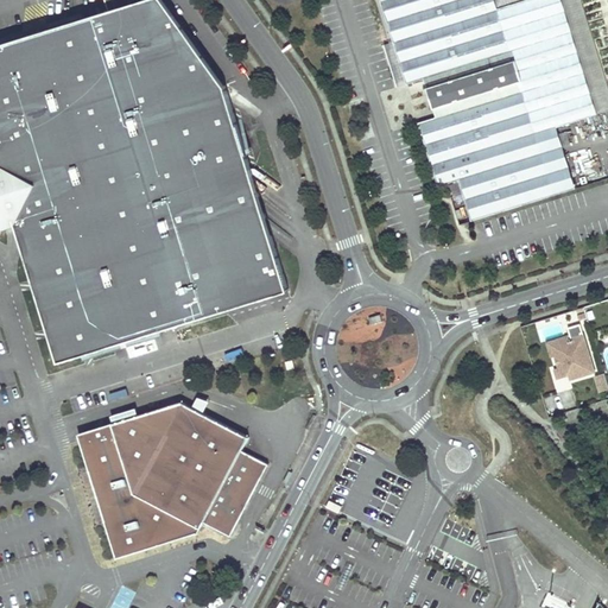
[(254,175),(227,87),(164,0),(143,0),(0,44),(0,227),(17,222),(59,362),(290,290),(273,235),(260,227),(267,217),(266,215),(254,204),(261,196),(260,192),(247,183),(254,175)]
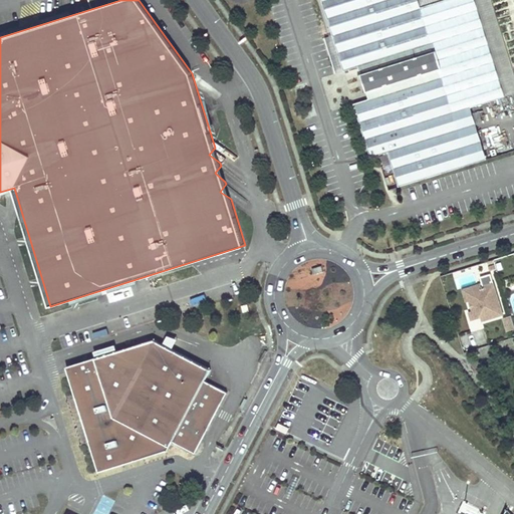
[(488,158),(472,106),(506,95),(476,0),(440,0),(422,6),(419,0),(322,0),(333,34),(344,69),(359,65),(369,97),(354,102),(371,157),(389,151),(399,185),(488,158)]
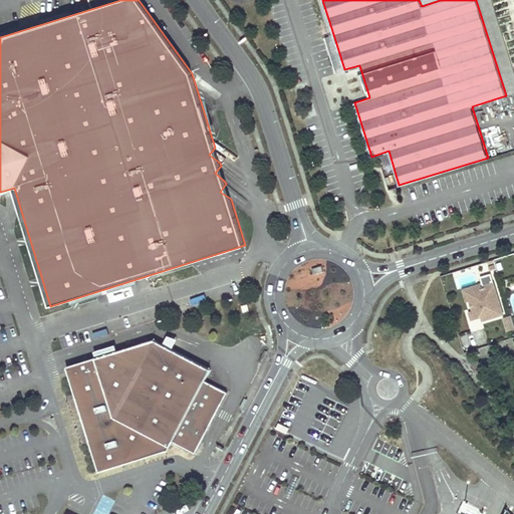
[(513,80),(489,0),(419,0),(422,6),(440,0),(476,0),(506,95),(513,92),(513,80)]
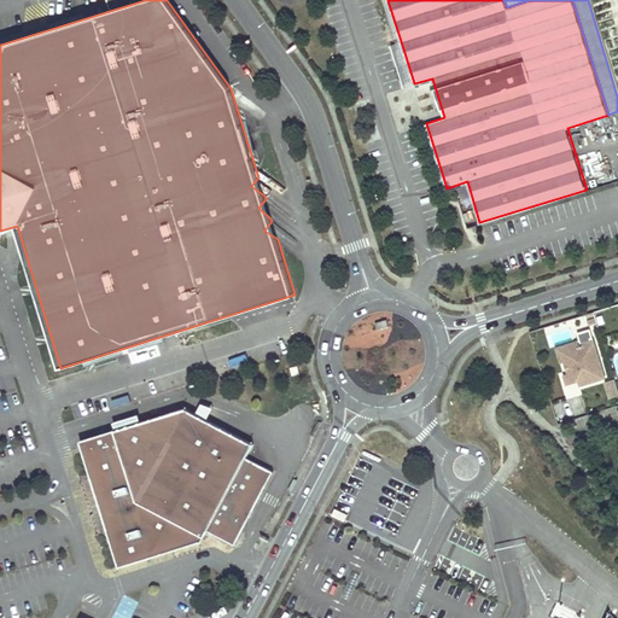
[(404,87),(414,83),(401,41),(391,44),(404,87)]
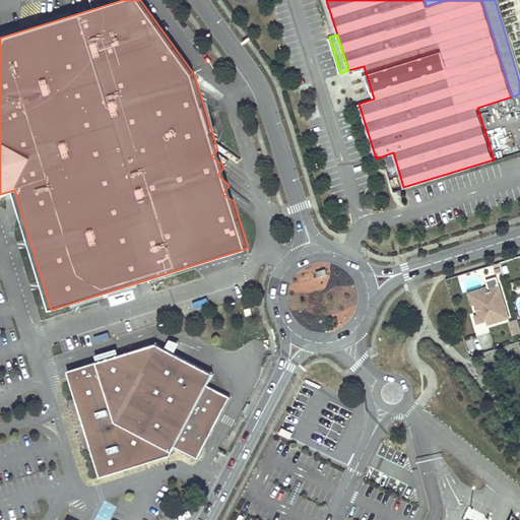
[(222,165),(217,149),(211,156),(222,165)]
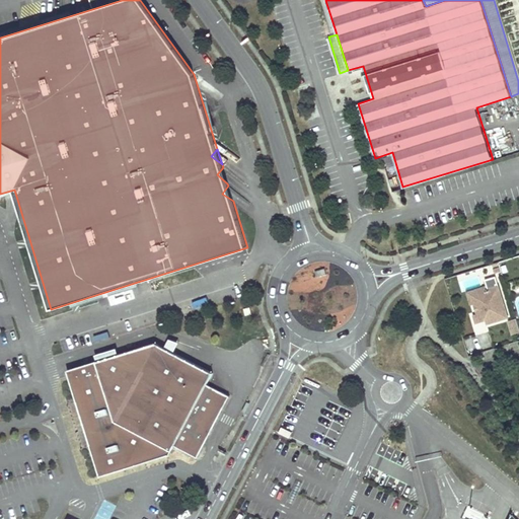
[(227,183),(223,167),(217,174),(227,183)]
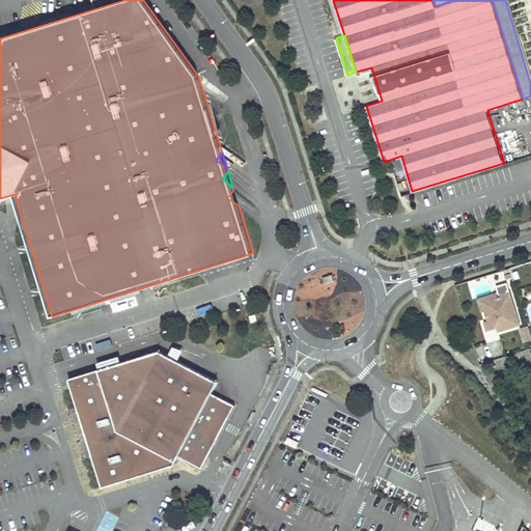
[(239,205),(233,190),(227,198),(239,205)]
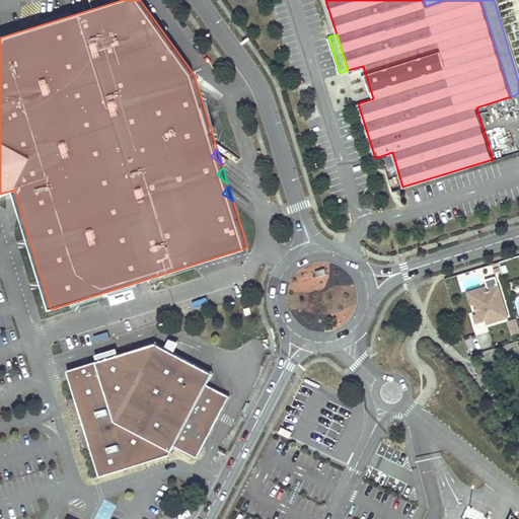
[(470,304),(474,303),(471,294),(489,289),(488,286),(466,292),(470,304)]
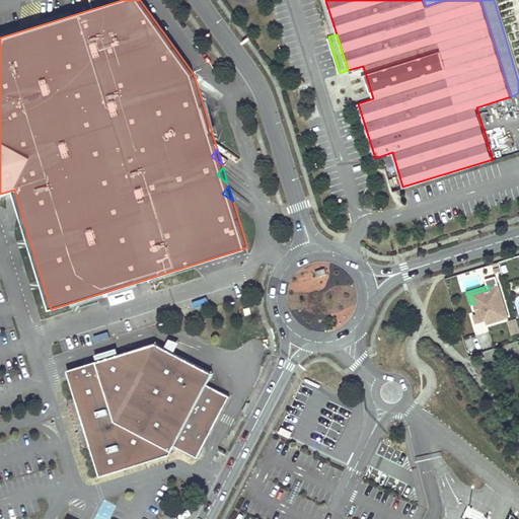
[(489,289),(471,294),(474,303),(475,306),(479,304),(482,310),(477,311),(477,313),(473,314),(476,323),(487,320),(488,323),(508,317),(499,286),(489,289)]
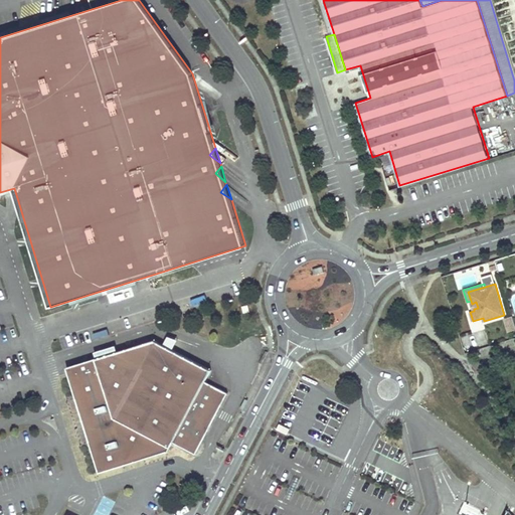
[(514,330),(514,327),(512,317),(503,319),(507,333),(514,330)]
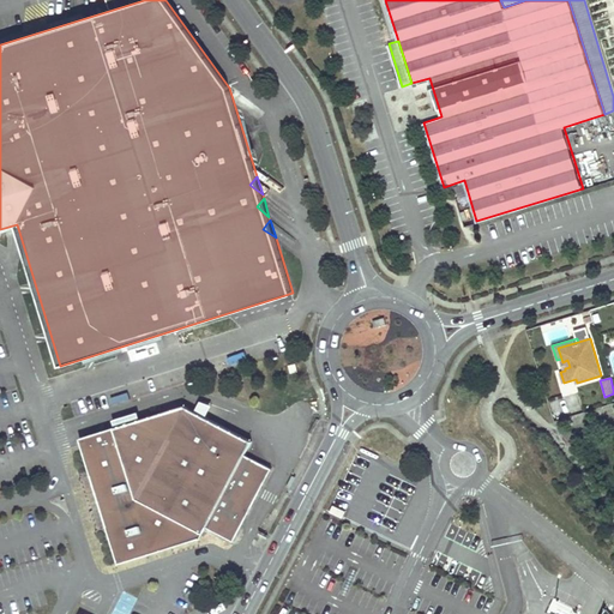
[(114,426),(136,498),(204,534),(209,527),(235,541),(272,468),(246,453),(253,440),(184,404),(114,426)]
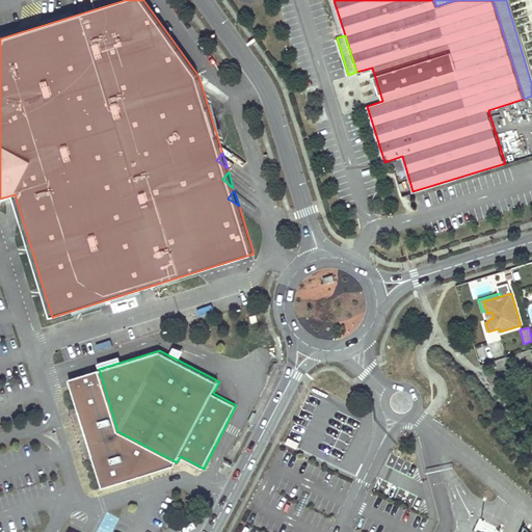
[(103,485),(177,462),(117,431),(99,369),(70,377),(103,485)]
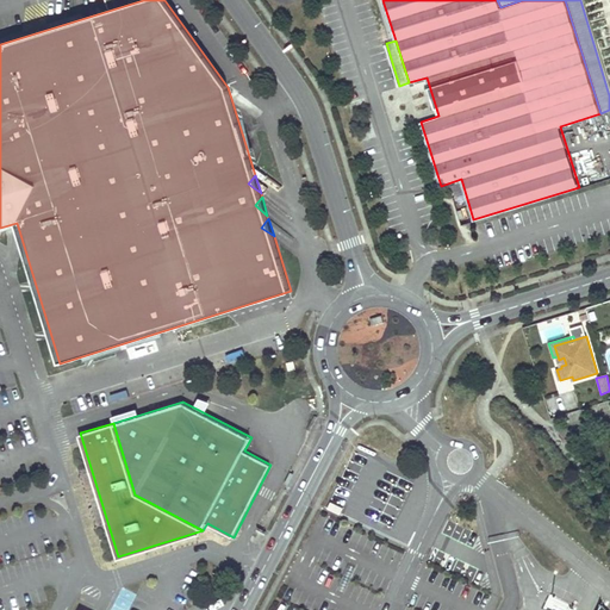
[(354,571),(347,568),(338,587),(346,590),(354,571)]
